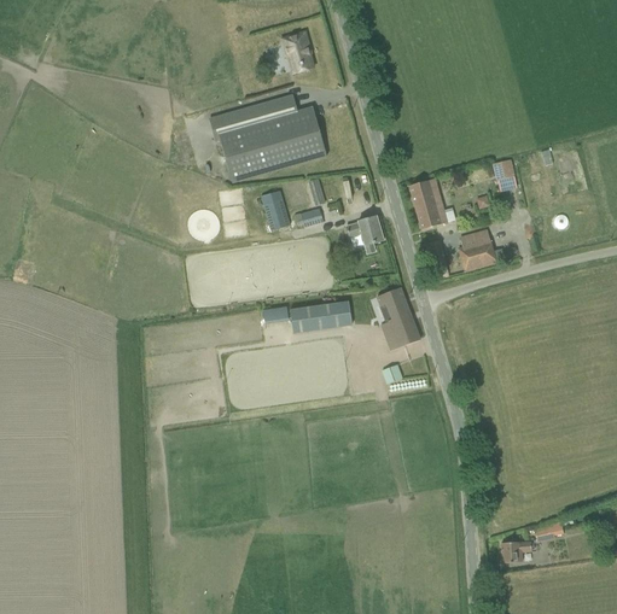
[(310,46),(306,30),(283,36),(289,57),(290,57),(295,72),(314,66),(308,46),(310,46)]
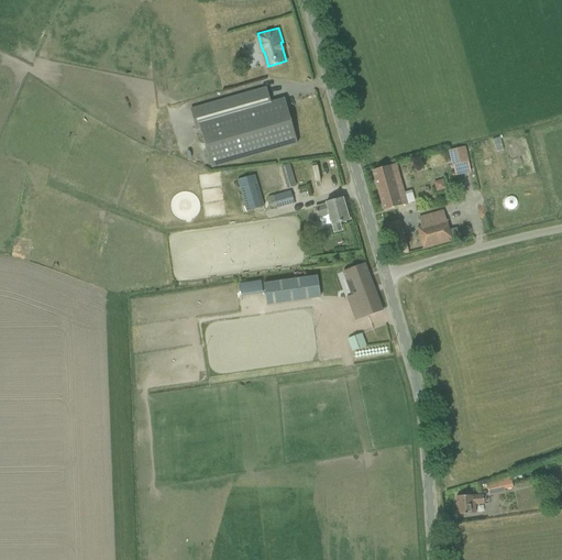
[(298,141),(285,96),(272,100),(267,86),(190,108),(196,127),(200,125),(212,165),(298,141)]
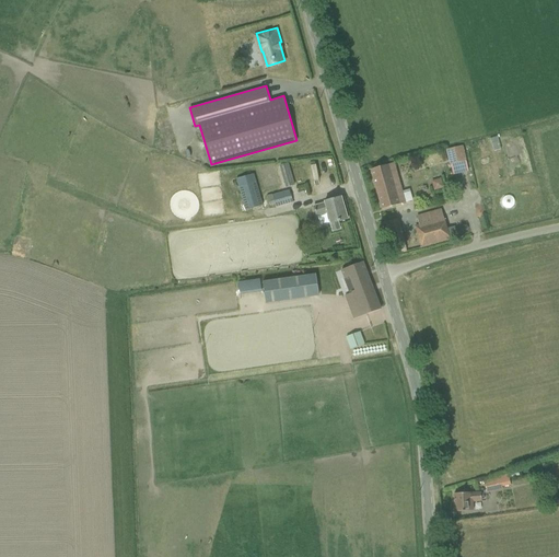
[(451,162),(467,158),(463,143),(446,148),(451,162)]
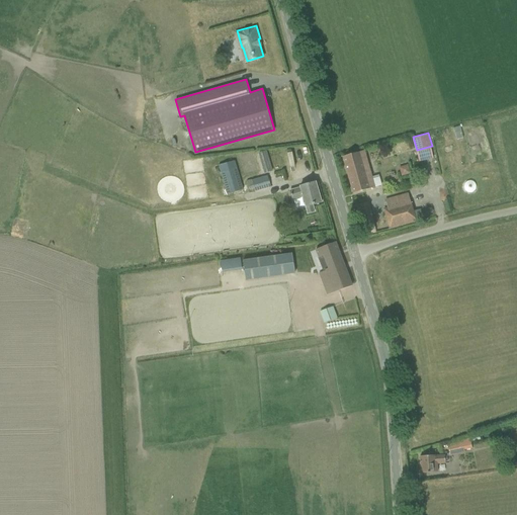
[(273,169),(267,149),(261,151),(267,171),(273,169)]
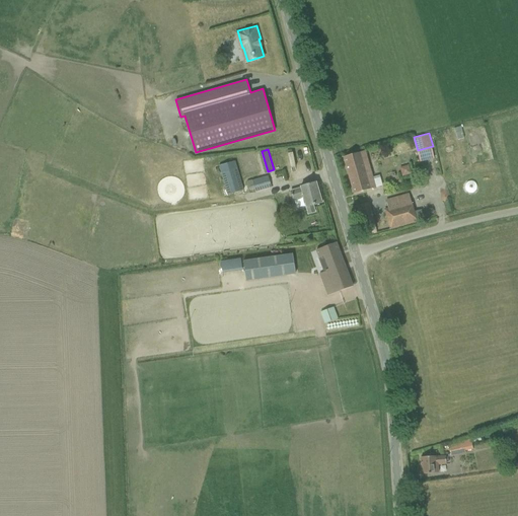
[(363,149),(353,152),(343,154),(353,192),(375,186),(371,171),(369,172),(363,149)]
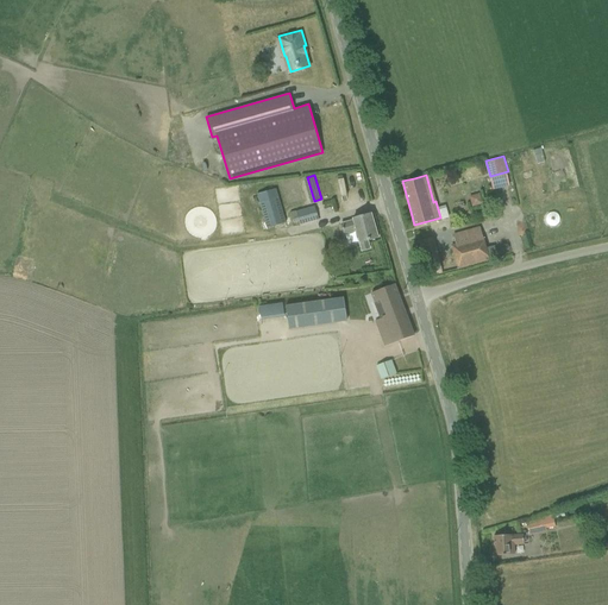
[(288,220),(277,186),(257,191),(261,203),(267,226),(288,220)]
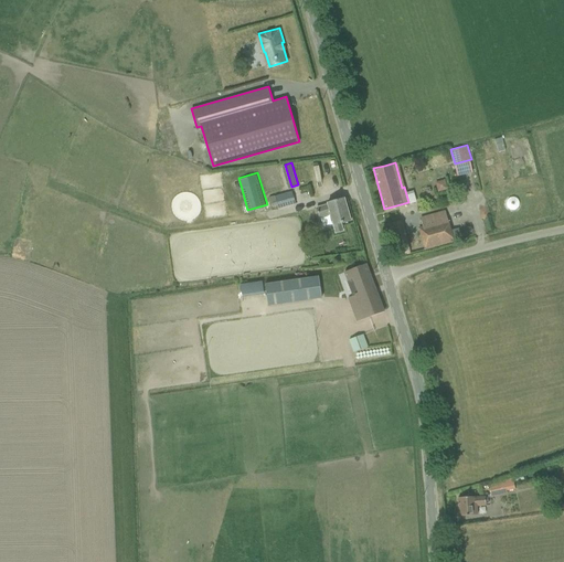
[(317,172),(310,173),(316,189),(321,187),(317,172)]
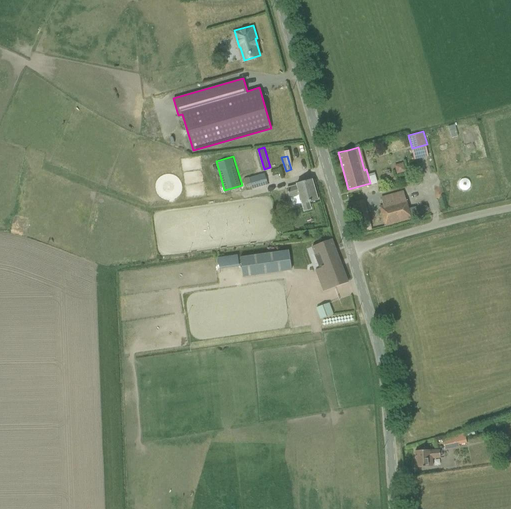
[(391,171),(400,168),(397,159),(388,161),(391,171)]
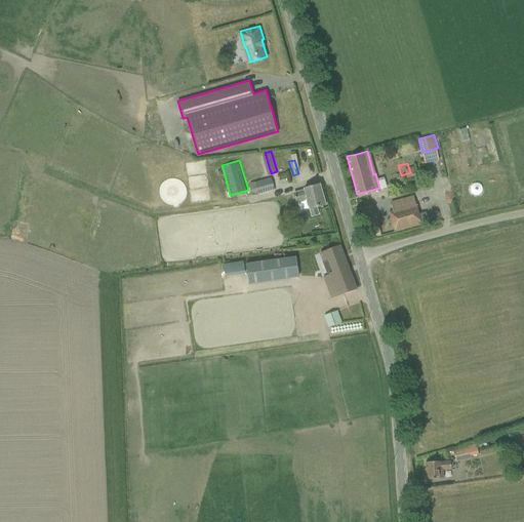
[(272,175),(250,182),(252,190),(257,189),(258,192),(275,187),(272,175)]
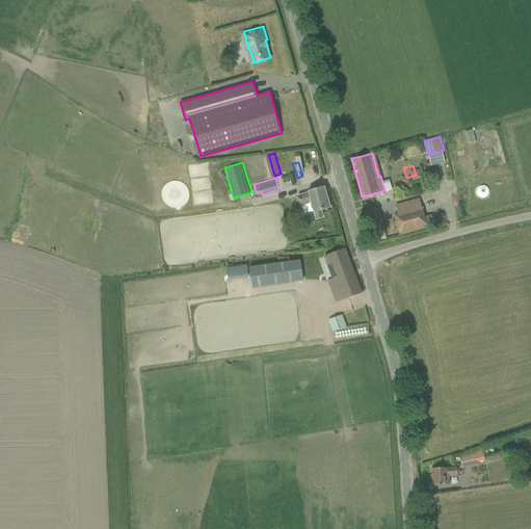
[(309,190),(296,194),(298,200),(300,200),(301,203),(308,201),(313,217),(323,214),(321,208),(330,206),(324,184),(309,189),(309,190)]
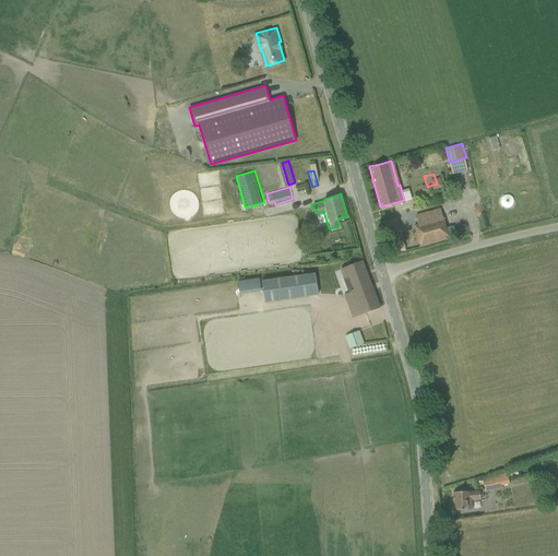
[(416,224),(418,234),(422,244),(449,236),(441,208),(417,214),(419,223),(416,224)]
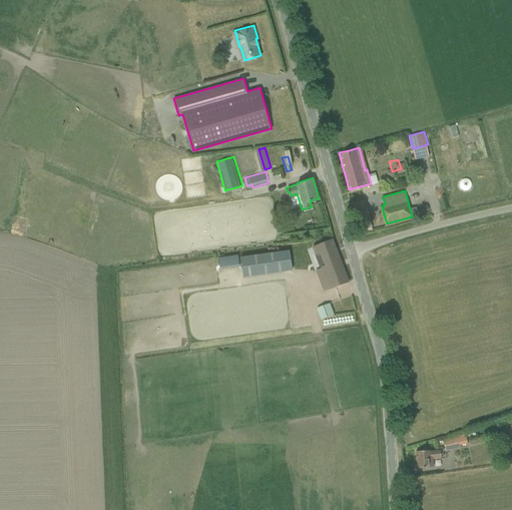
[(352,201),(359,230),(373,227),(366,198),(352,201)]
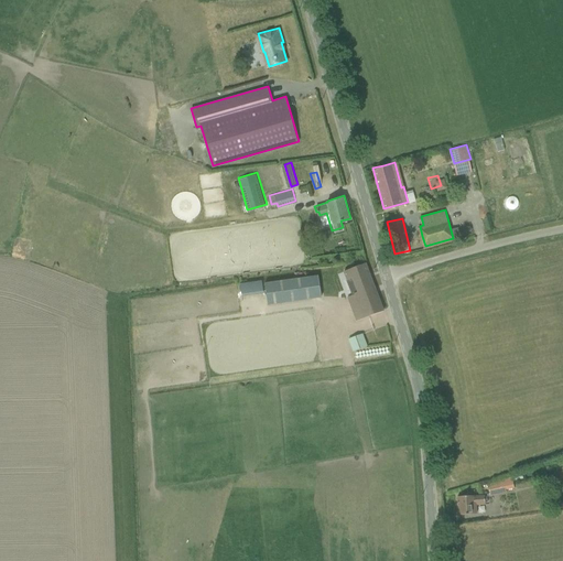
[(357,319),(385,309),(366,261),(344,269),(348,279),(347,279),(353,294),(348,295),(357,319)]
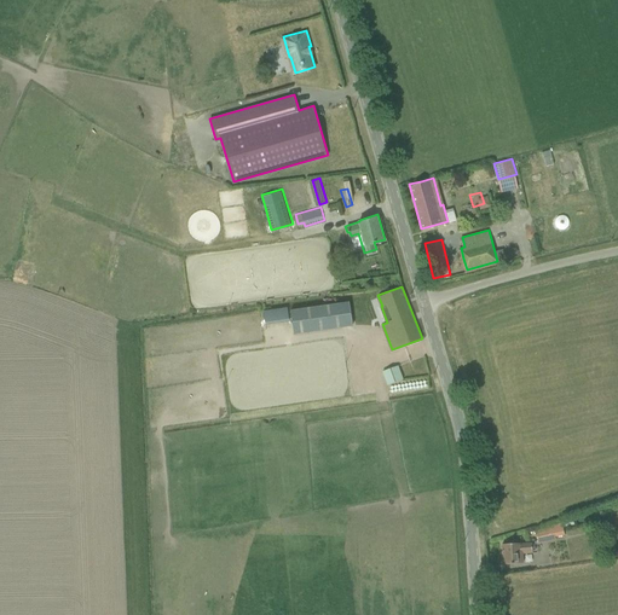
[(350,301),(338,302),(292,309),(295,332),(353,324),(350,301)]
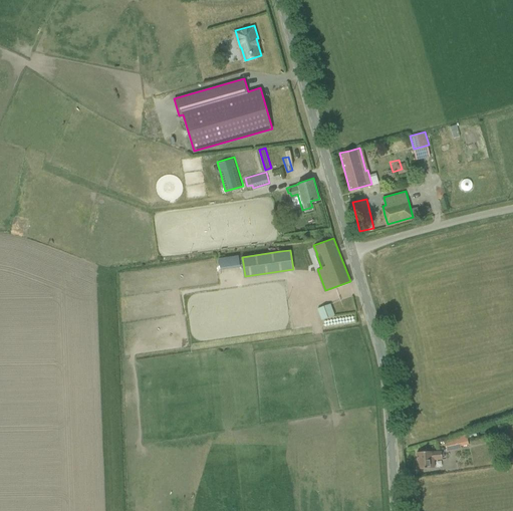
[(219,258),(220,267),(241,264),(239,255),(219,258)]
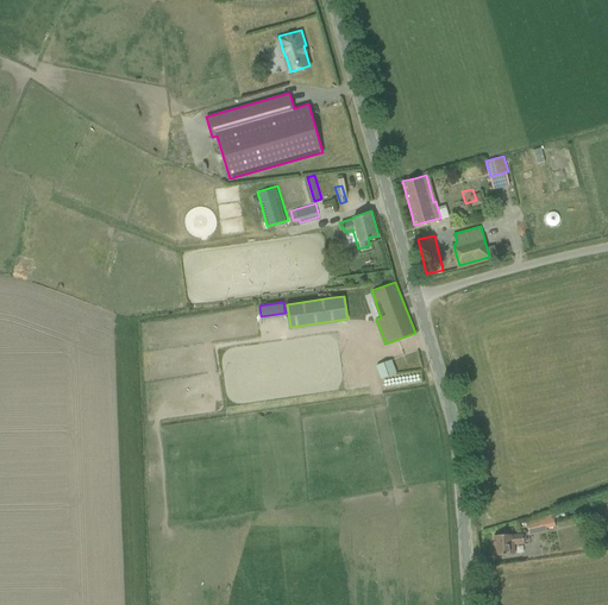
[(393,358),(381,363),(377,364),(382,377),(397,371),(393,358)]
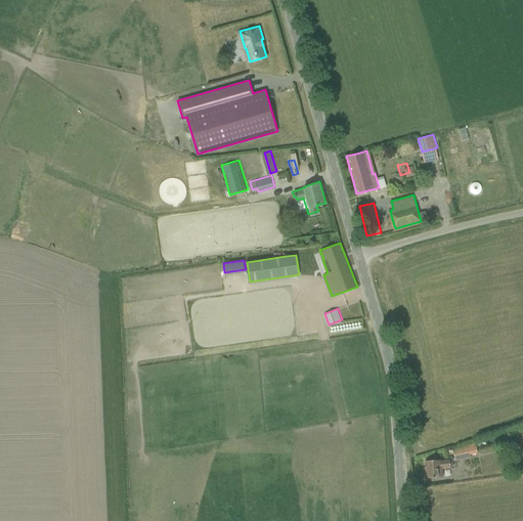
[(453,445),(455,454),(456,459),(470,456),(470,452),(477,451),(475,440),(460,443),(460,444),(453,445)]
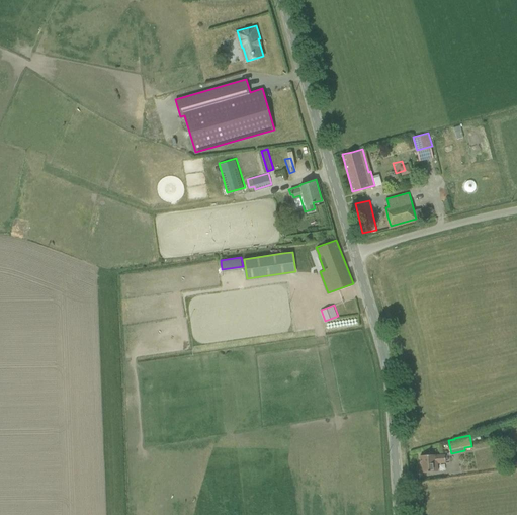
[(446,458),(448,458),(447,453),(445,453),(445,452),(435,453),(421,454),(422,470),(438,469),(437,461),(446,460),(446,458)]
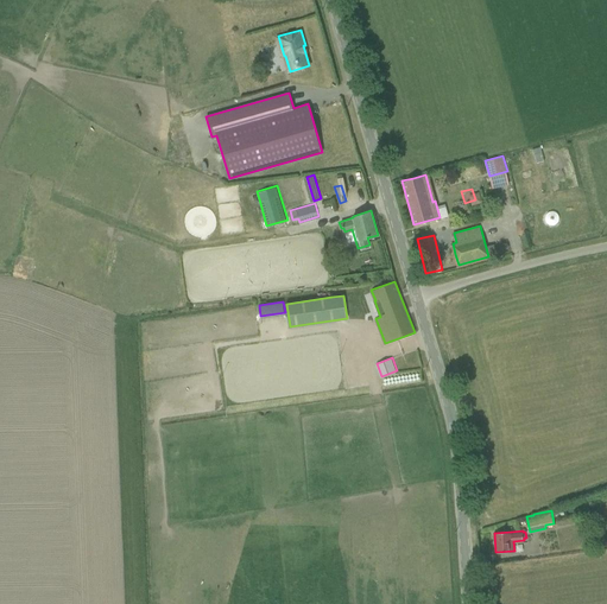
All buildings are outlined.
